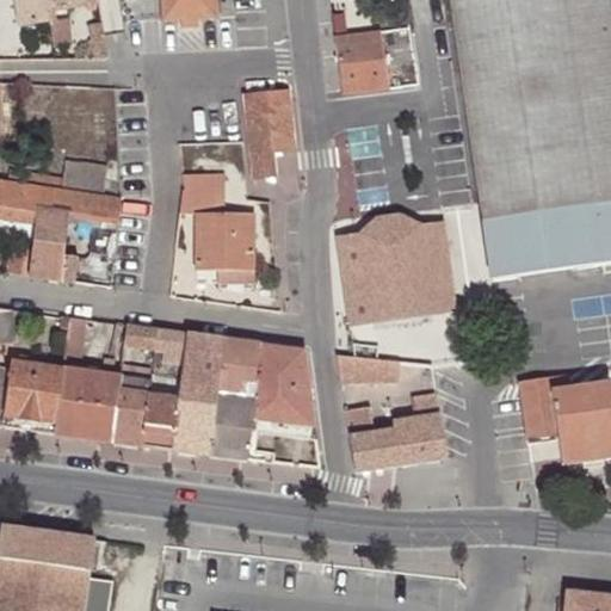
[(99,0),(13,0),(18,28),(50,23),(49,12),(100,4),(99,0)]
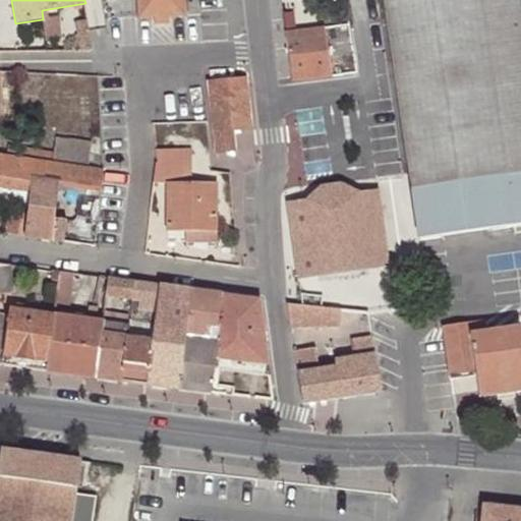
[(137,0),(138,18),(156,17),(170,17),(186,17),(185,0),(137,0)]
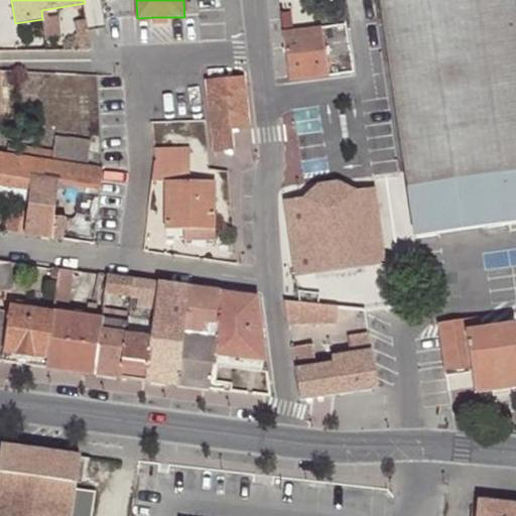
[(515,0),(380,0),(408,188),(515,171),(515,0)]
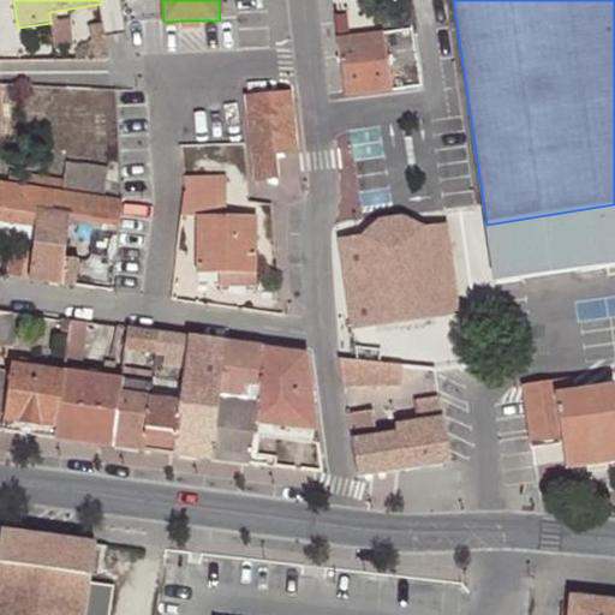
[(91,40),(107,39),(105,24),(88,27),(91,40)]
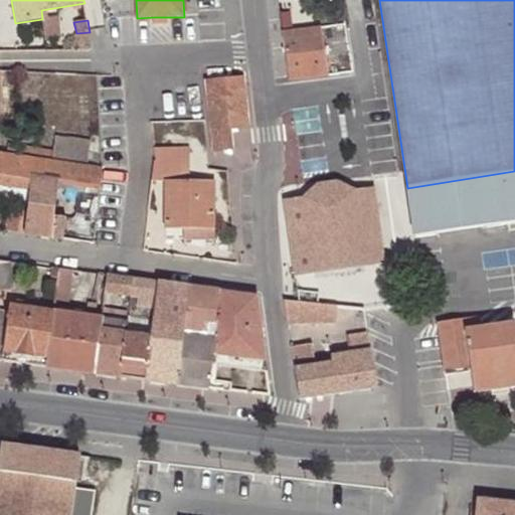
[(322,27),(282,33),(287,65),(289,81),(329,75),(322,27)]
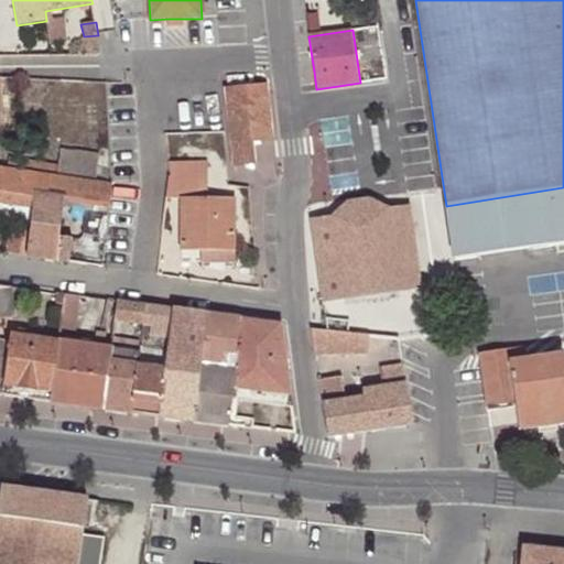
[(84,36),(87,56),(101,56),(98,35),(84,36)]
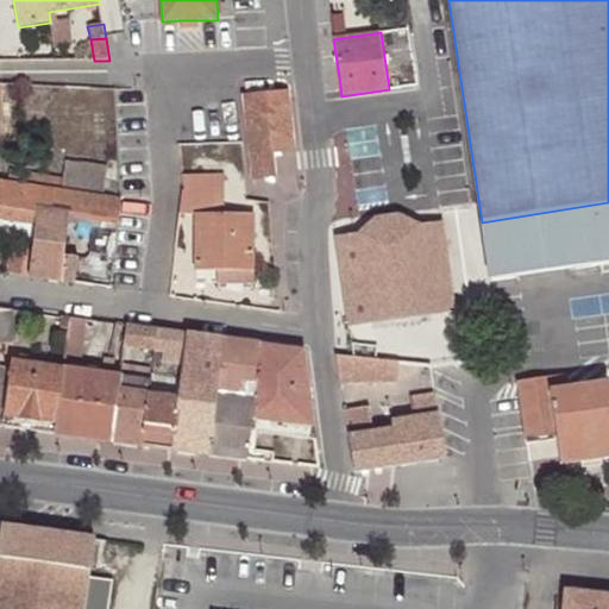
[(244,95),(253,179),(275,176),(274,152),(296,150),(289,89),(244,95)]
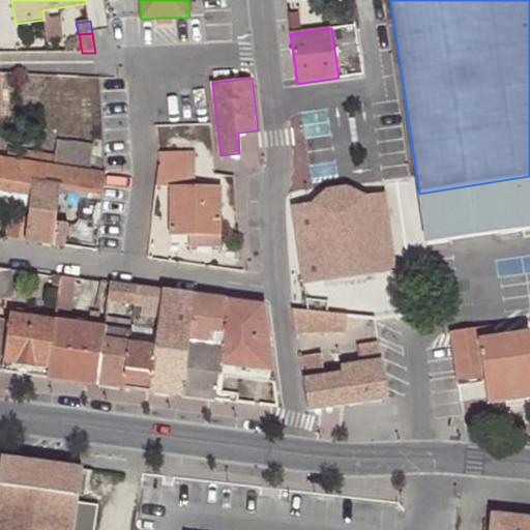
[(34,164),(90,171),(92,151),(92,144),(58,140),(56,155),(20,150),(19,160),(34,164)]
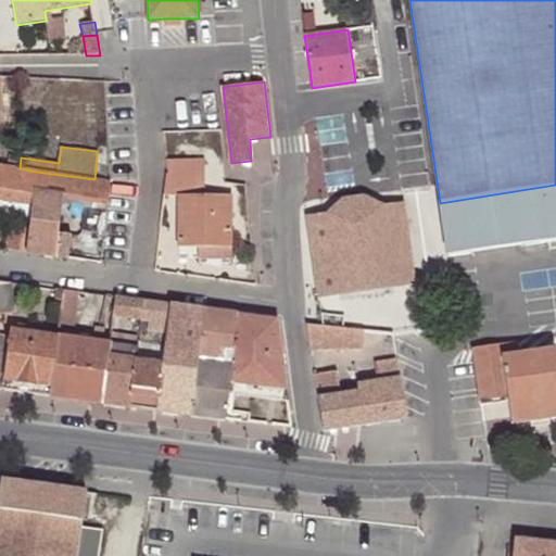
[(11,155),(8,166),(20,168),(21,158),(11,155)]
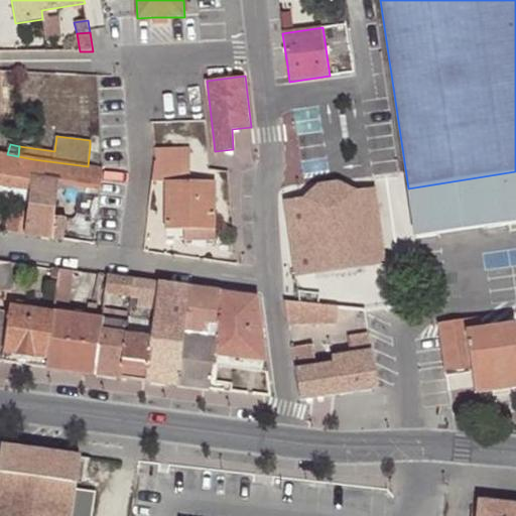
[(154,154),(151,180),(165,181),(165,229),(185,229),(216,229),(216,180),(191,180),(190,146),(154,147),(154,154)]
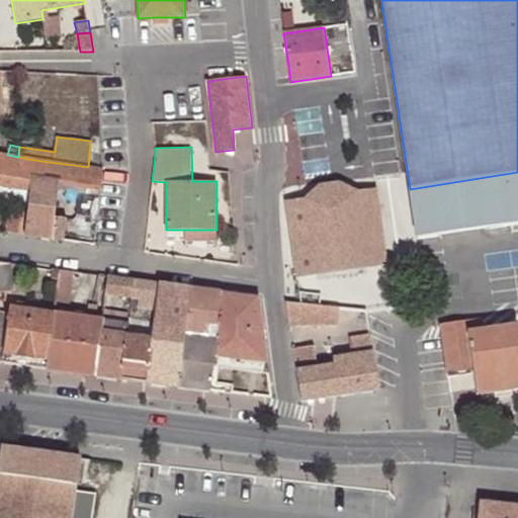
[(88,167),(102,169),(101,149),(90,148),(88,167)]
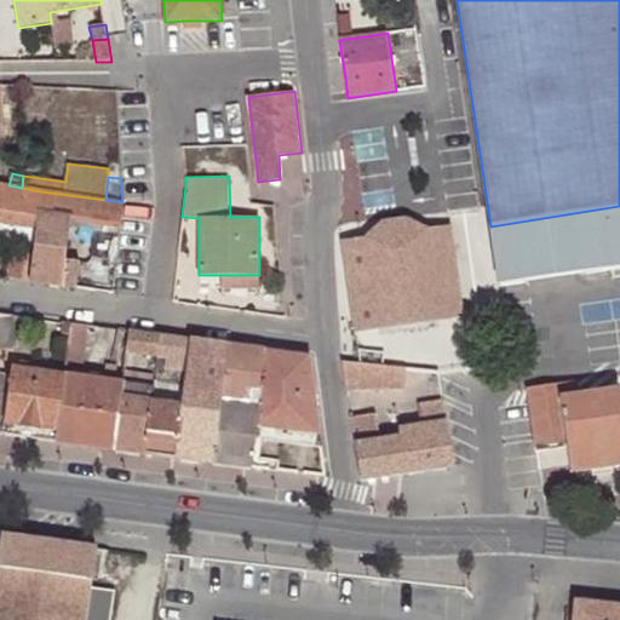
[(9,185),(0,184),(0,222),(36,228),(40,191),(22,188),(9,185)]
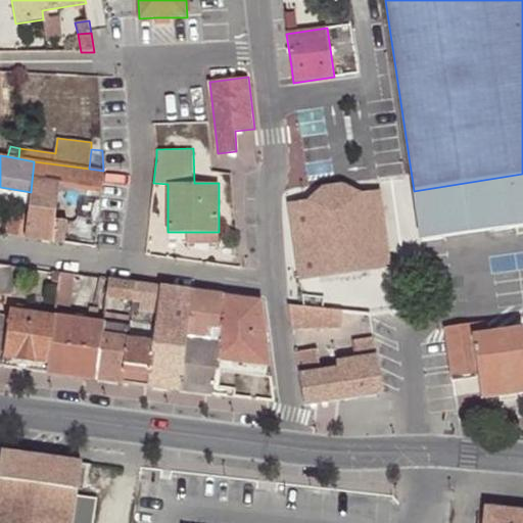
[(96,247),(103,171),(89,169),(34,161),(31,192),(30,205),(29,210),(26,237),(52,240),(59,183),(86,187),(79,244),(96,247)]
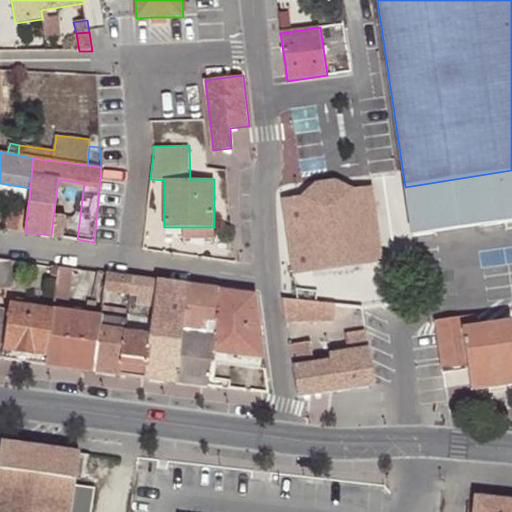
[(283,195),(290,240),(353,235),(344,179),(320,181),(322,193),(283,195)]
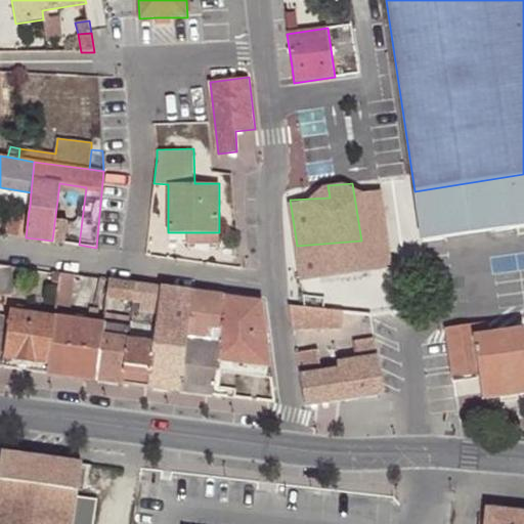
[(0,201),(30,206),(31,192),(0,187),(0,201)]
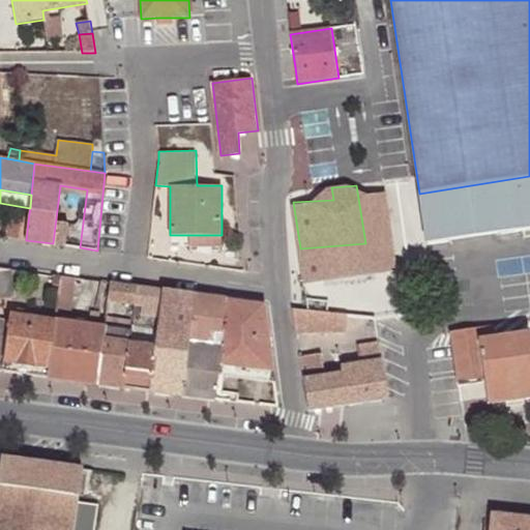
[(7,237),(26,240),(29,213),(24,212),(23,217),(10,214),(7,237)]
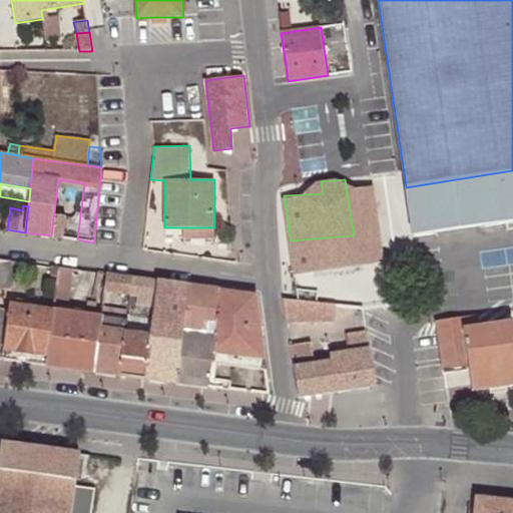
[(214,238),(214,227),(184,227),(183,238),(214,238)]
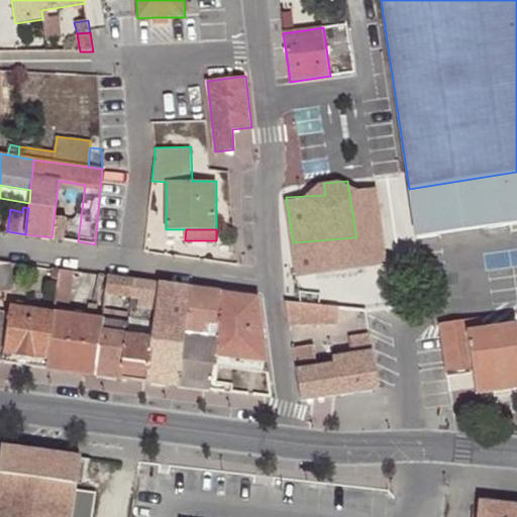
[(437,317),(446,376),(473,372),(476,393),(516,387),(516,325),(484,331),(481,310),(494,308),(495,313),(516,309),(516,245),(454,254),(454,247),(433,250),(435,257),(428,257),(437,317)]
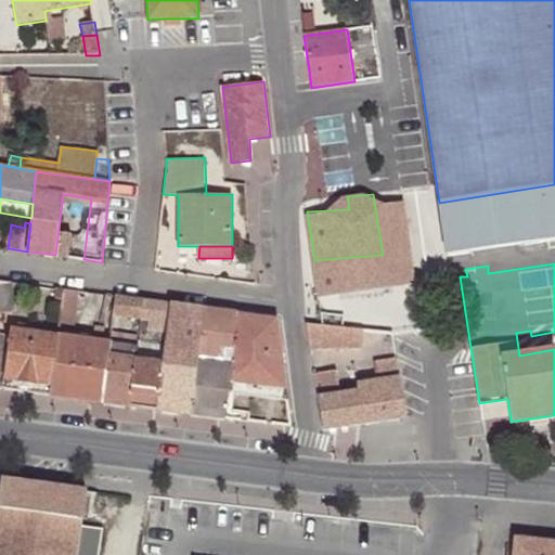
[(334,271),(336,288),(350,287),(349,269),(334,271)]
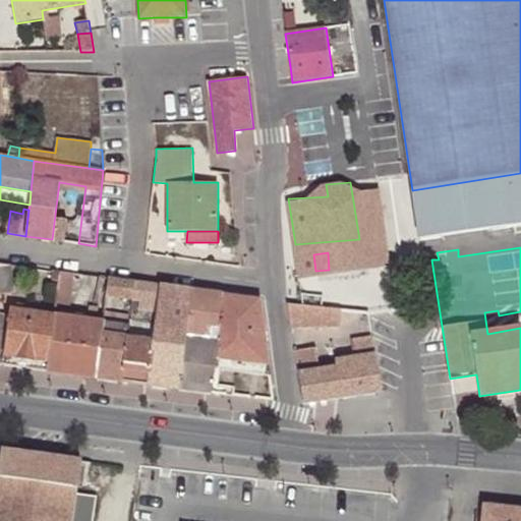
[(15,292),(11,266),(0,264),(0,360),(3,363),(4,355),(49,361),(54,314),(10,308),(9,314),(0,312),(0,310),(0,293),(4,293),(15,292)]
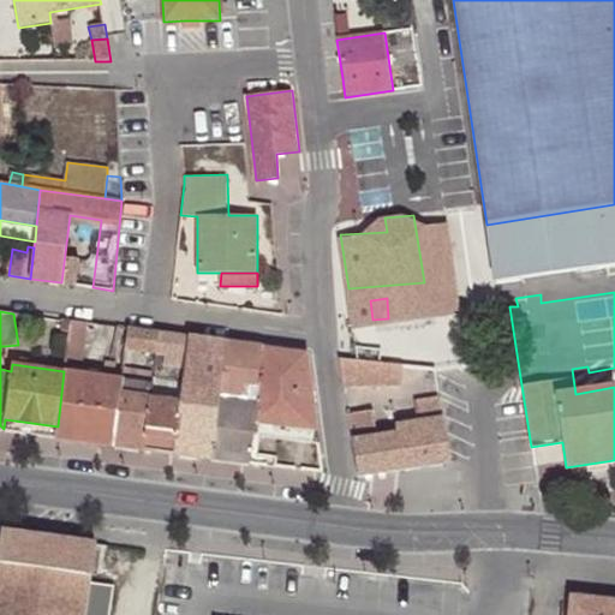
[(390,321),(392,334),(424,332),(422,315),(390,321)]
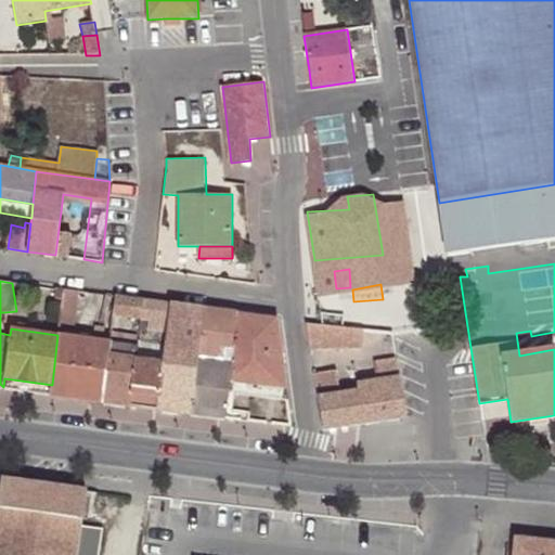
[(336,288),(317,291),(322,326),(346,328),(394,332),(390,312),(338,314),(338,305),(355,306),(353,301),(352,289),(350,287),(336,288)]
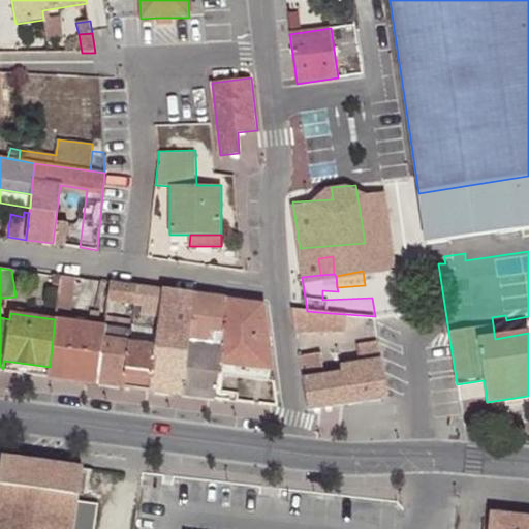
[(59,285),(57,308),(71,311),(75,278),(61,276),(59,285)]
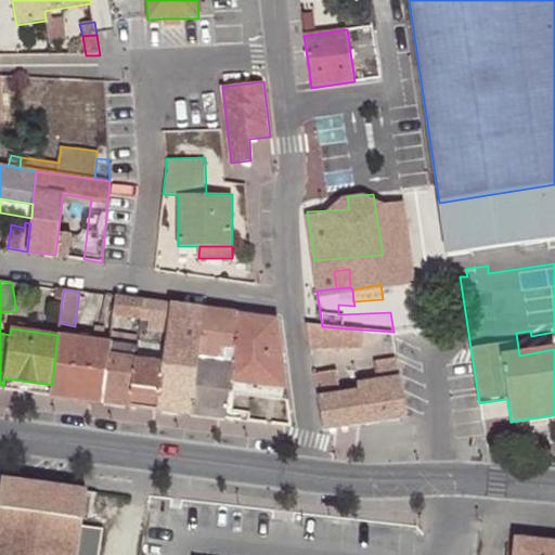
[(143,300),(116,297),(113,315),(142,319),(143,300)]
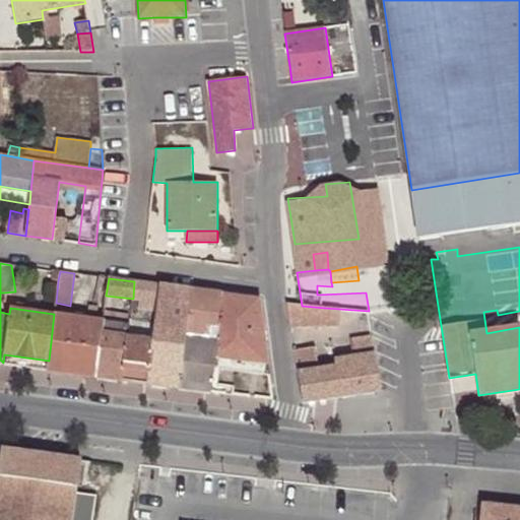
[(159,284),(134,281),(133,299),(158,303),(159,284)]
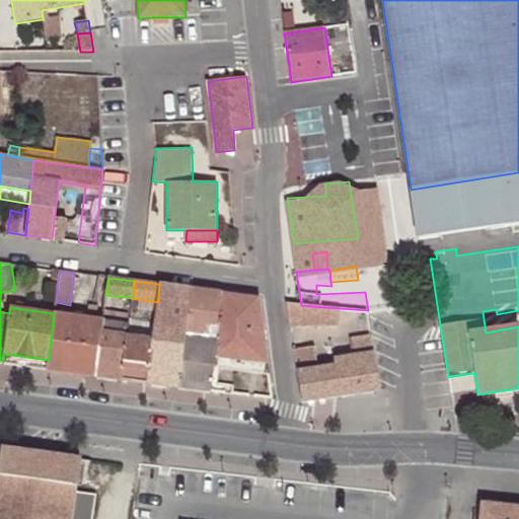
[(191,288),(159,284),(158,302),(155,322),(154,341),(149,382),(177,387),(191,288)]
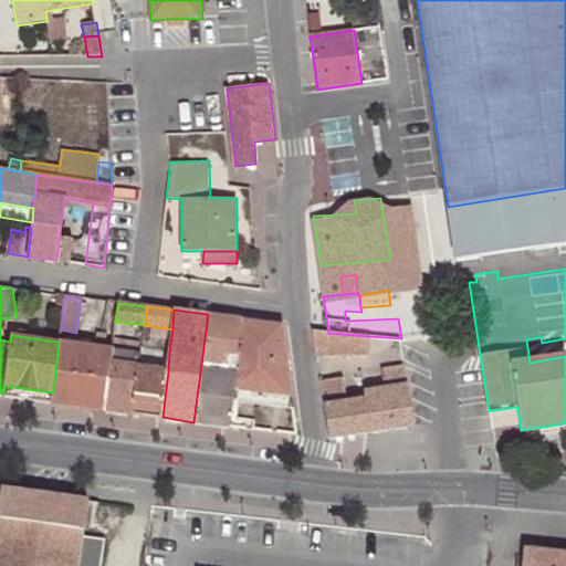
[(243,320),(208,314),(194,422),(229,427),(232,400),(233,389),(243,320)]
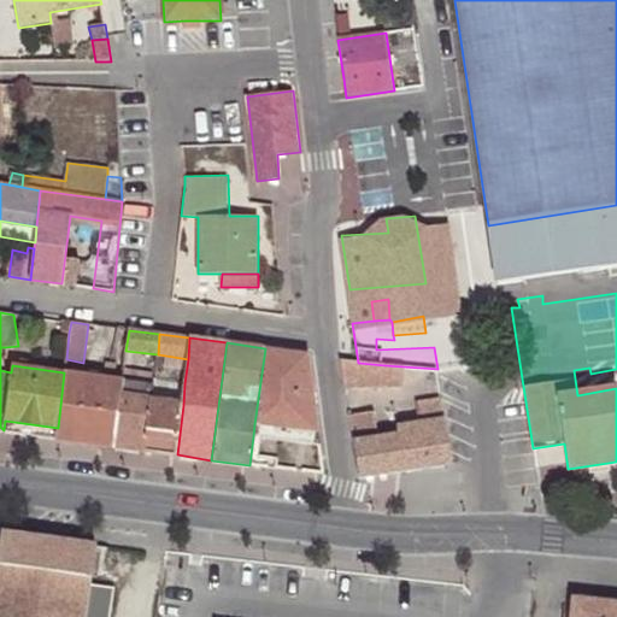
[(309,353),(265,348),(254,424),(317,432),(309,353)]
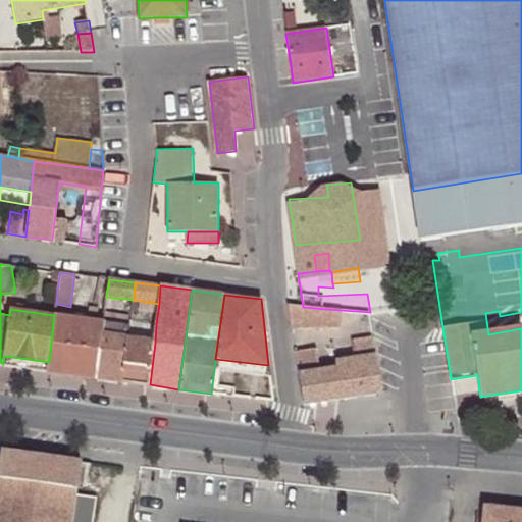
[(159,304),(134,300),(132,318),(132,321),(156,324),(159,304)]
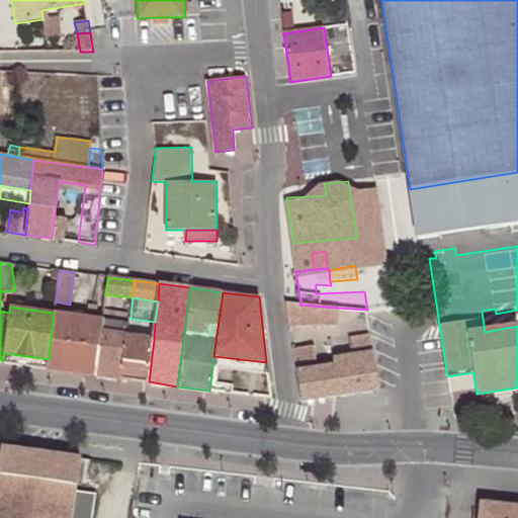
[(323,307),(300,305),(286,304),(290,325),(321,326),(323,307)]
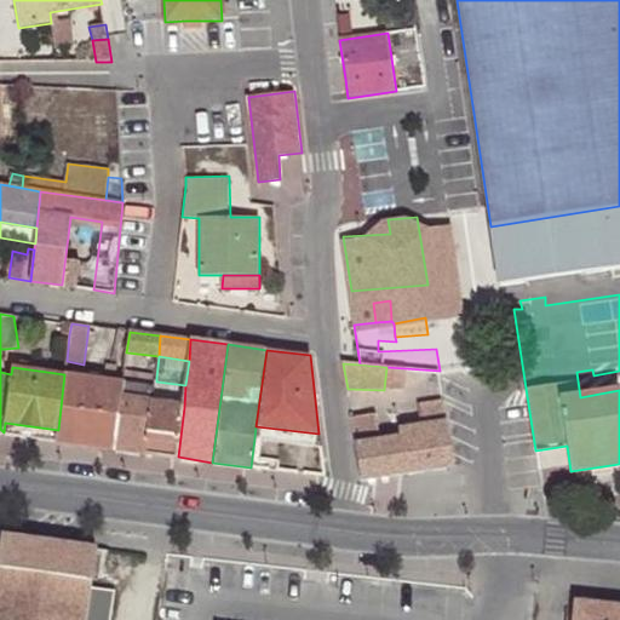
[(125,372),(124,382),(115,449),(147,453),(153,402),(156,382),(156,378),(125,372)]
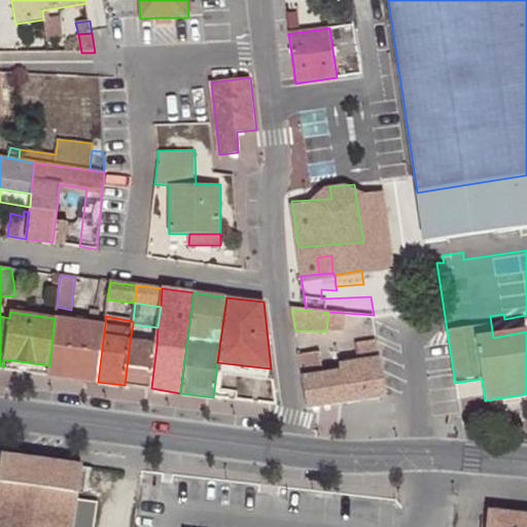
[(105,324),(55,318),(49,365),(48,376),(98,382),(105,324)]
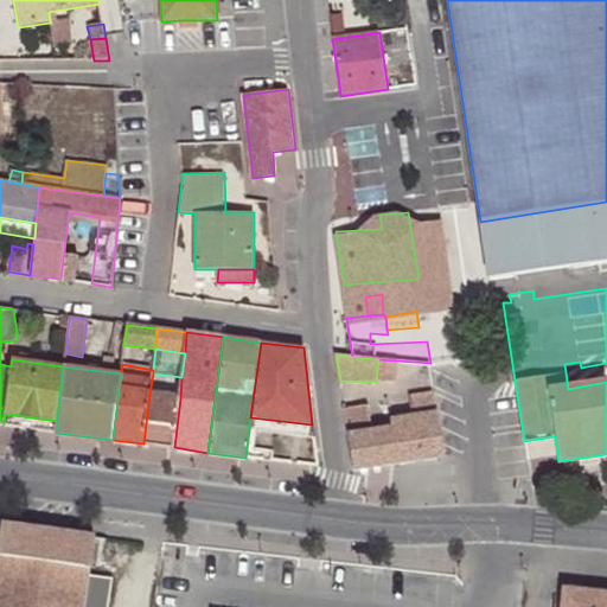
[(149,394),(144,443),(174,447),(180,398),(149,394)]
